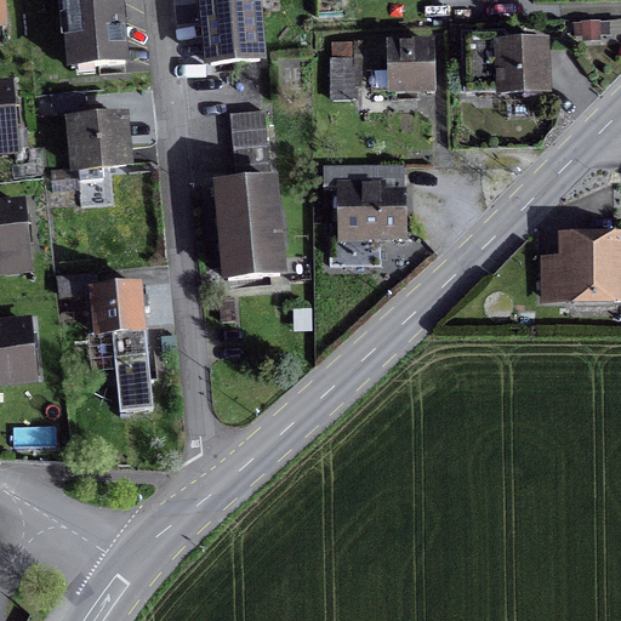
[(62,0),(69,72),(123,67),(115,0),(62,0)]
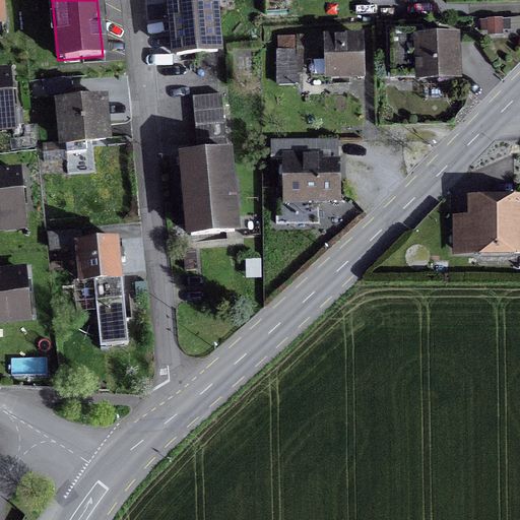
[(217,0),(166,0),(171,58),(222,53),(217,0)]
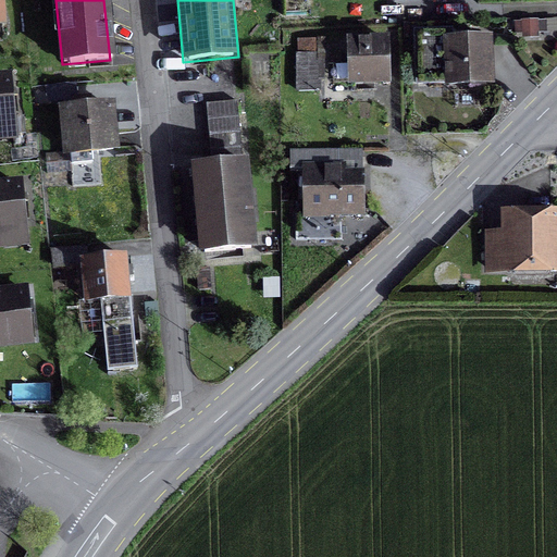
[(522,38),(539,37),(539,19),(521,20),(521,21),(515,22),(515,34),(522,34),(522,38)]
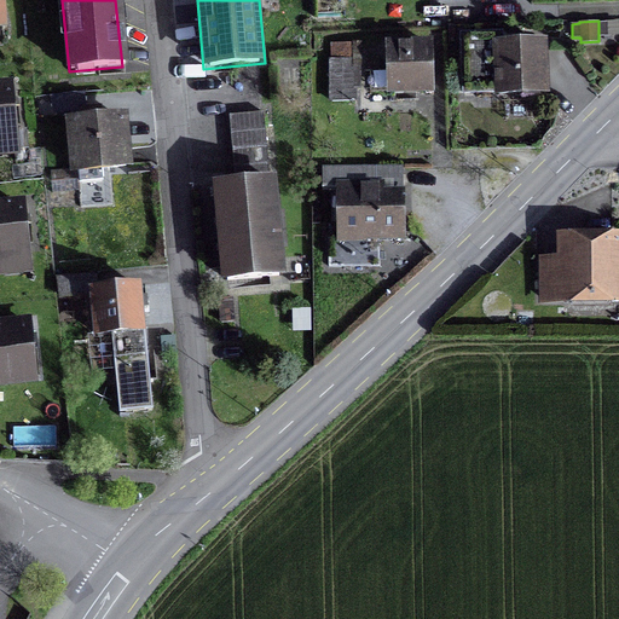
[(541,46),(518,47),(518,46),(499,47),(499,36),(460,38),(462,96),(496,93),(497,94),(542,93),(541,46)]
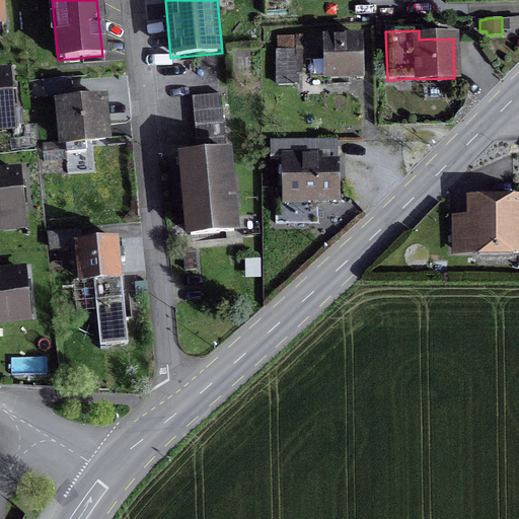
[(323,33),(324,80),(364,79),(363,32),(323,33)]
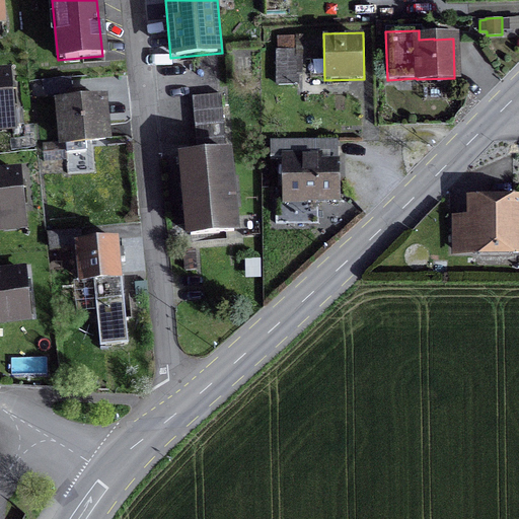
[(276,50),(277,85),(300,85),(300,74),(303,74),(303,35),(295,35),(295,36),(277,36),(277,50),(276,50)]
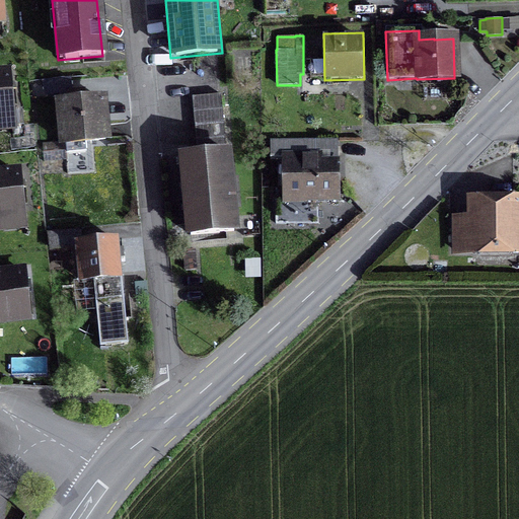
[(6,74),(0,74),(0,116),(7,115),(8,127),(21,126),(19,110),(9,112),(6,74)]
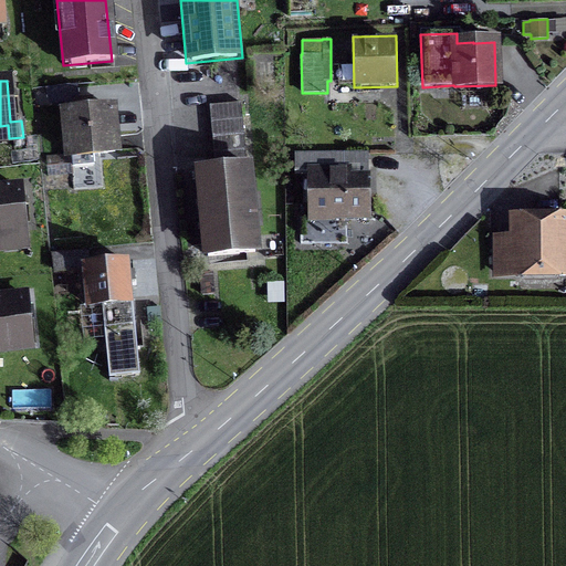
[(210,105),(212,136),(244,133),(242,102),(210,105)]
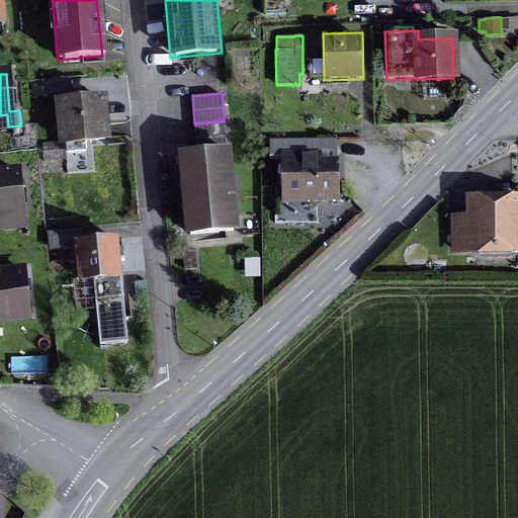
[(68,102),(59,103),(63,144),(64,144),(65,152),(84,151),(83,143),(103,141),(99,99),(79,101),(78,94),(67,95),(68,102)]
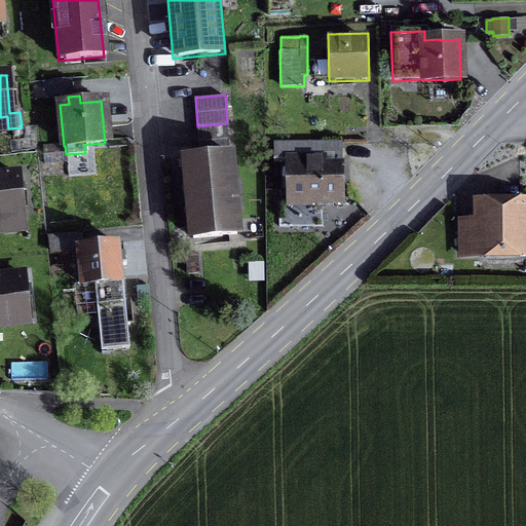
[(199,153),(181,155),(187,240),(241,235),(234,151),(229,151),(227,123),(197,126),(199,153)]
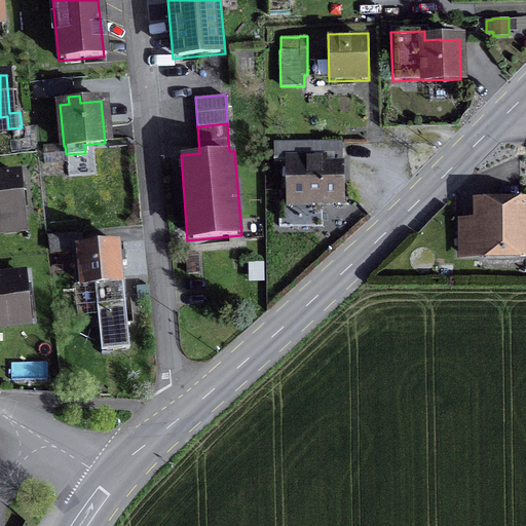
[(274,142),(274,163),(286,163),(286,208),(312,207),(312,205),(345,204),(344,161),(342,161),(342,141),(274,142)]
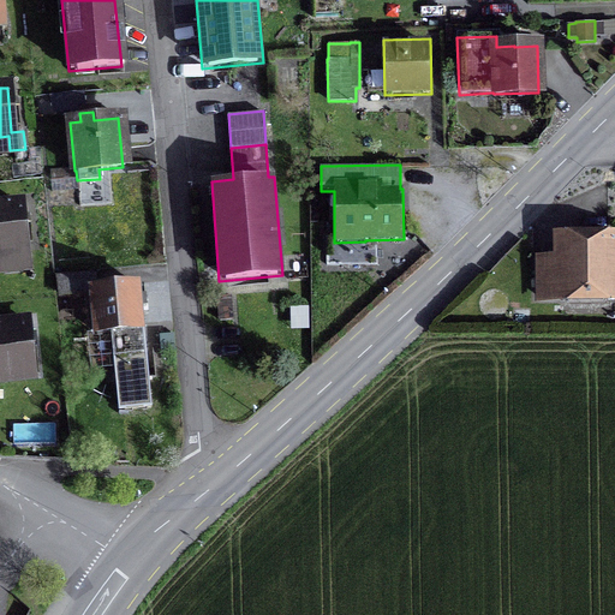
[(19,206),(0,207),(0,255),(24,254),(19,206)]
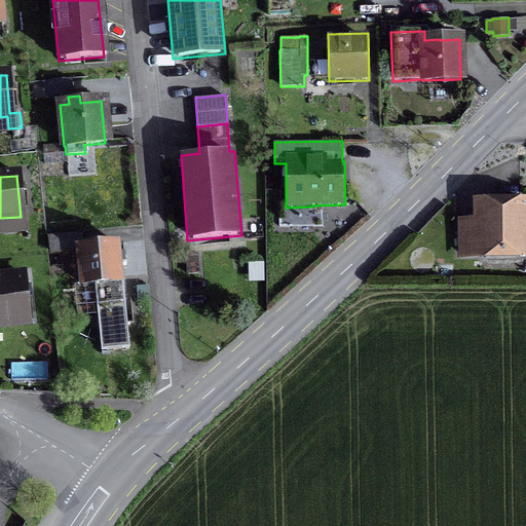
[(525,197),(473,198),(473,218),(457,218),(458,260),(525,259),(525,197)]
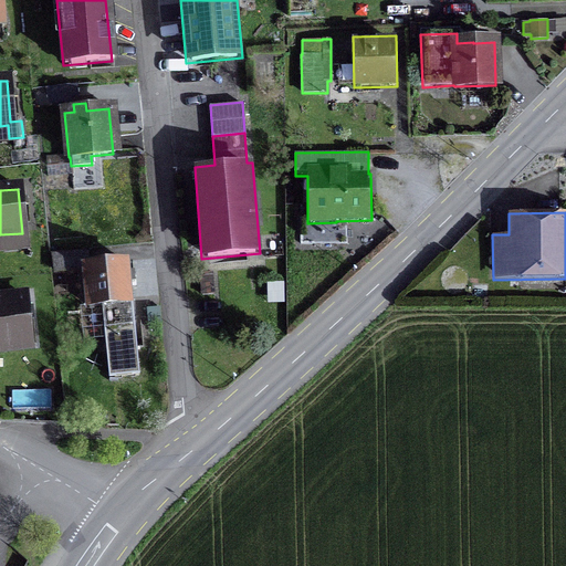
[(83,266),(90,266),(87,252),(53,255),(54,270),(83,266)]
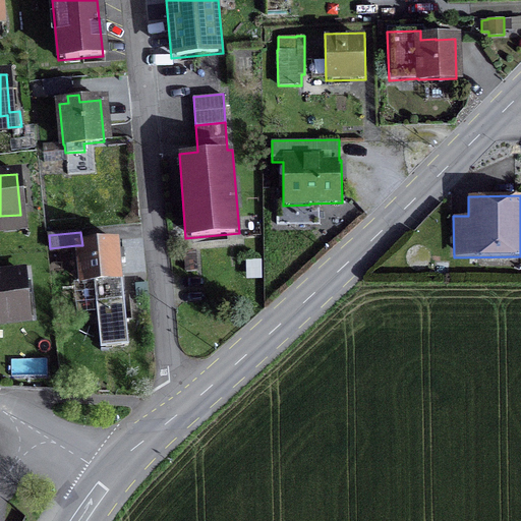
[(82,245),(76,245),(80,282),(94,281),(101,347),(127,344),(121,277),(118,277),(116,261),(123,259),(122,254),(122,250),(115,251),(114,241),(82,245)]
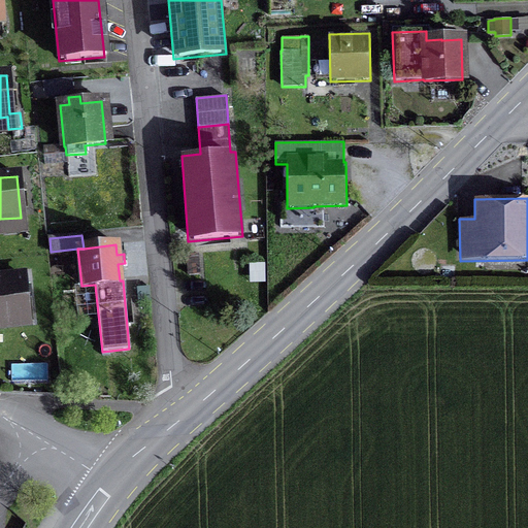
[(188,275),(200,274),(199,254),(187,255),(188,275)]
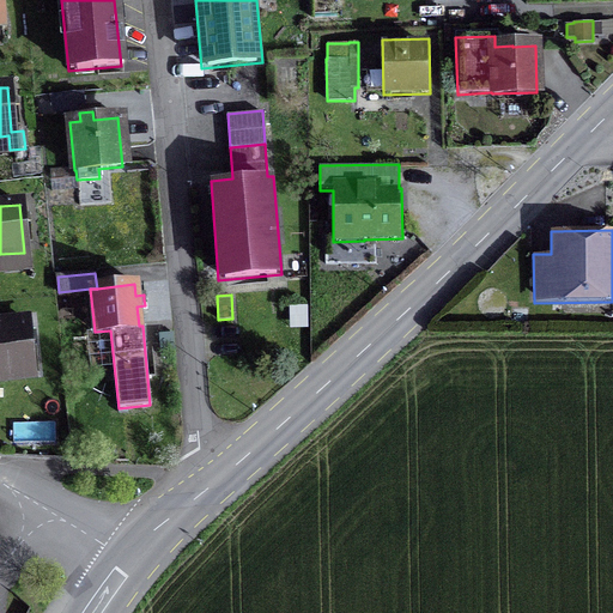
[(25,322),(0,325),(0,377),(30,375),(25,322)]
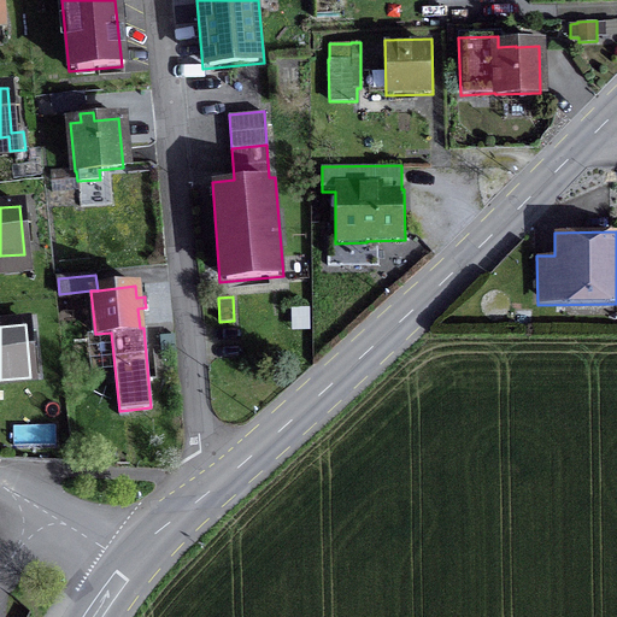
All buildings are outlined.
